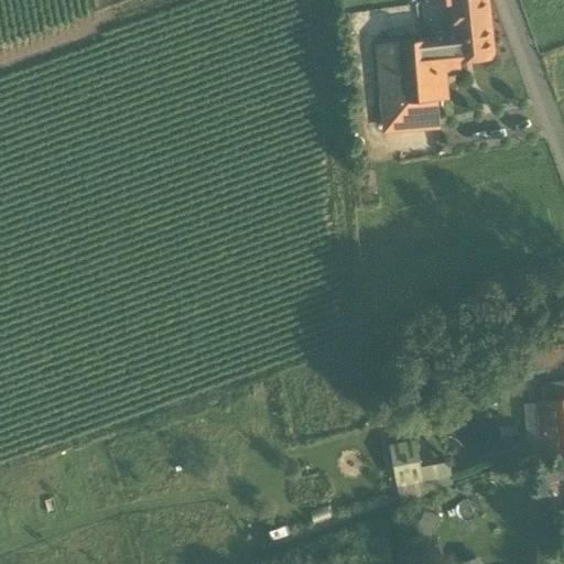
[(443,63),(443,67),(459,66),(458,60),(492,56),(485,0),(448,0),(449,0),(449,1),(453,33),(434,35),(434,40),(437,63),(443,63)]
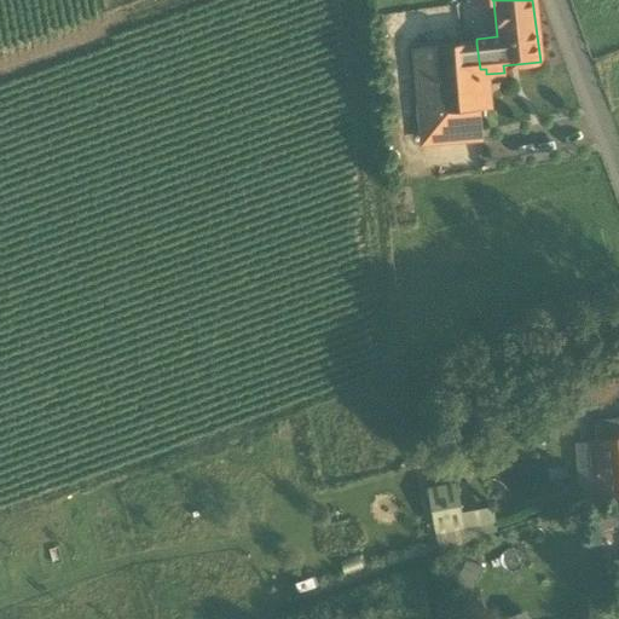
[(415,50),(423,143),(480,138),(478,109),(479,109),(478,91),(489,91),(486,74),(486,69),(480,69),(476,44),(415,50)]
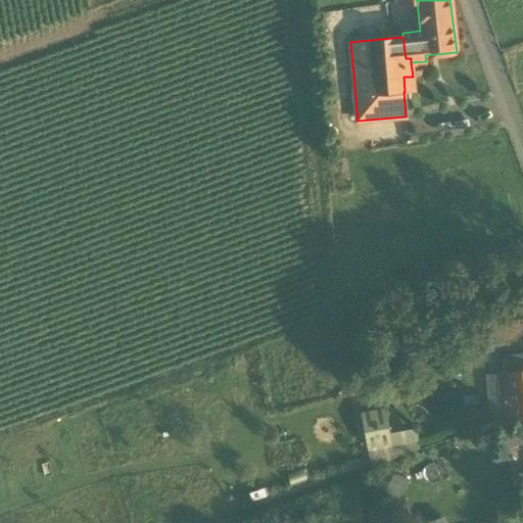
[(522,354),(502,358),(503,373),(522,371),(522,354)]
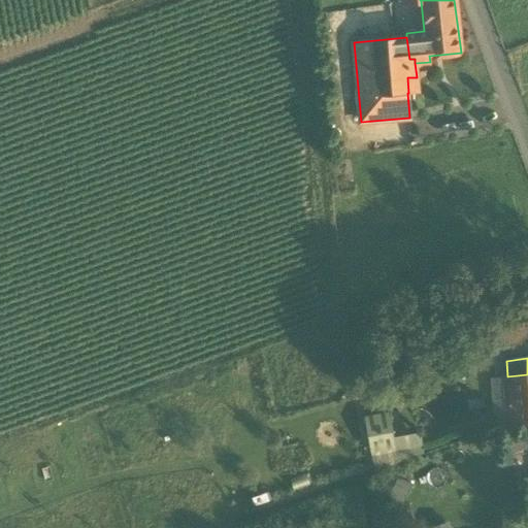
[(510,423),(527,421),(527,374),(507,376),(510,423)]
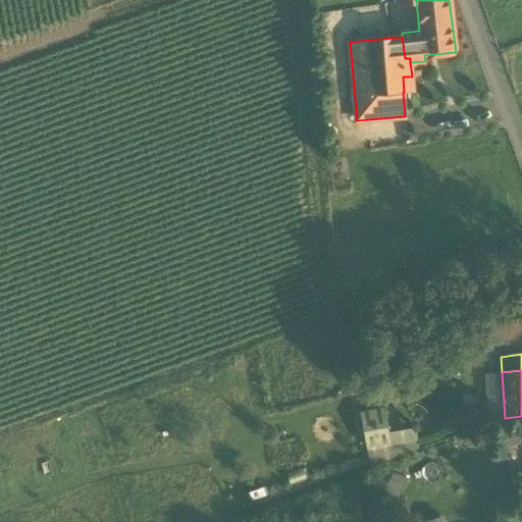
[(359,412),(366,452),(414,442),(412,428),(389,432),(385,407),(359,412)]
